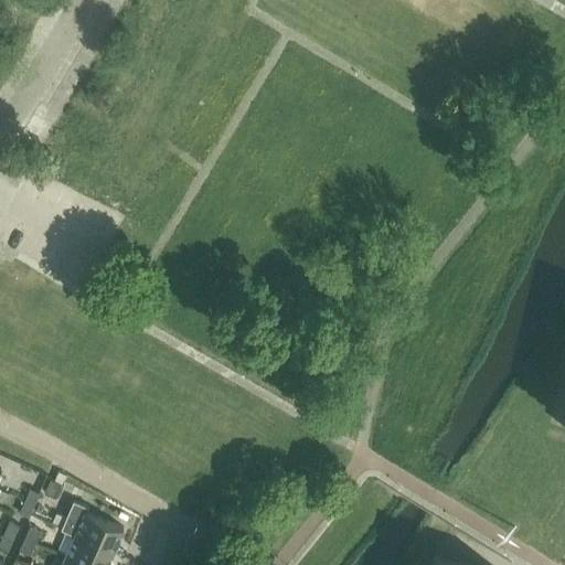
[(62,483),(51,479),(45,492),(55,498),(62,483)]
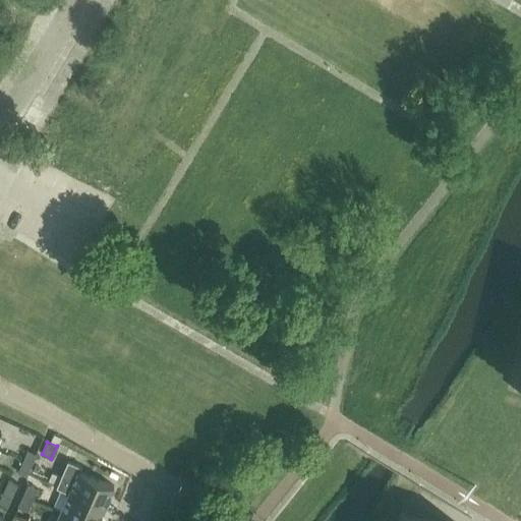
[(30,451),(25,461),(34,465),(38,455),(30,451)]
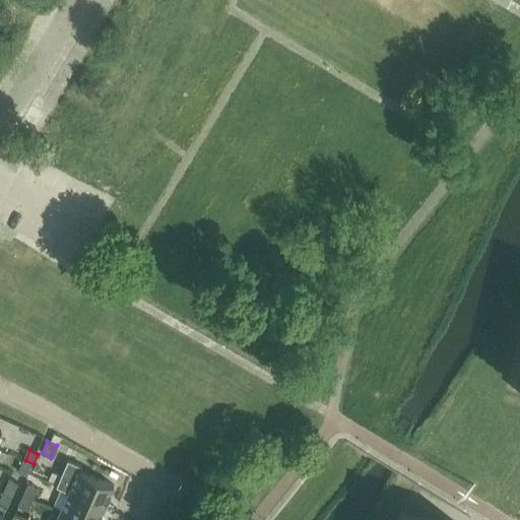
[(20,472),(23,473),(28,475),(34,464),(25,460),(20,472)]
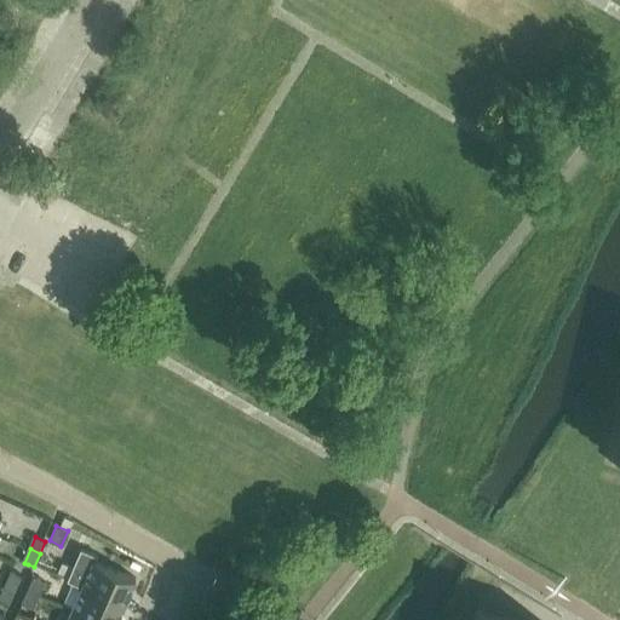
[(81,549),(68,580),(82,586),(82,585),(125,603),(136,579),(96,561),(98,556),(81,549)]
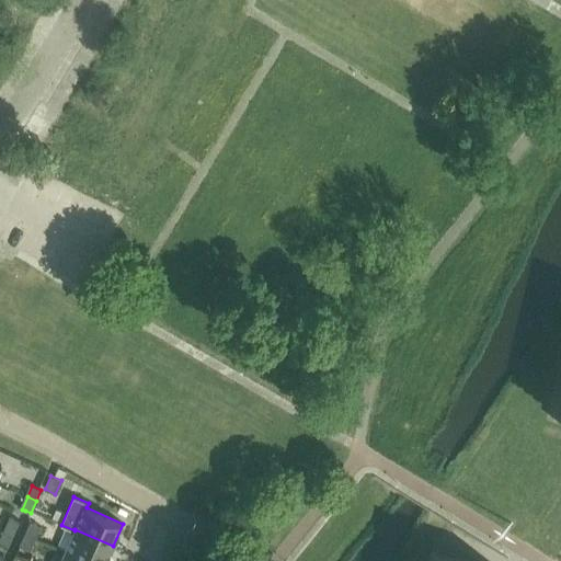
[(11,517),(6,529),(15,533),(20,521),(11,517)]
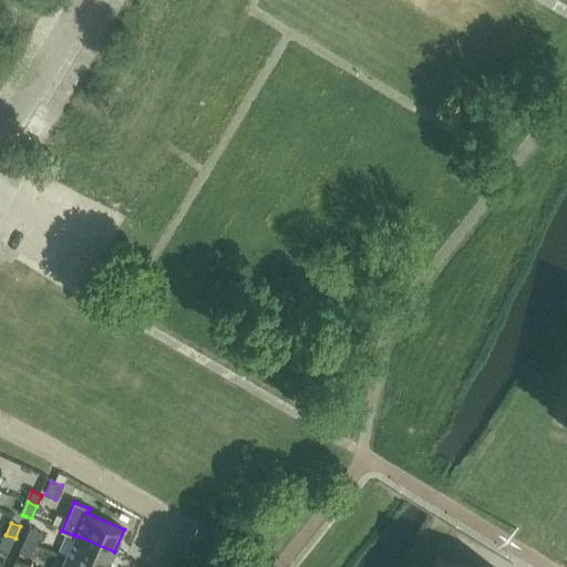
[(41,533),(30,527),(26,539),(37,544),(41,533)]
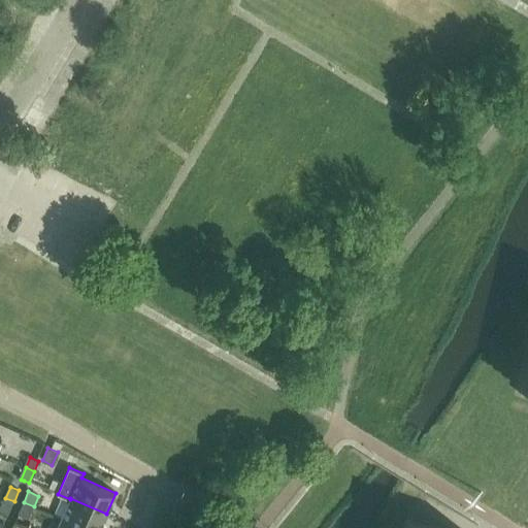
[(14,501),(5,498),(1,509),(9,513),(14,501)]
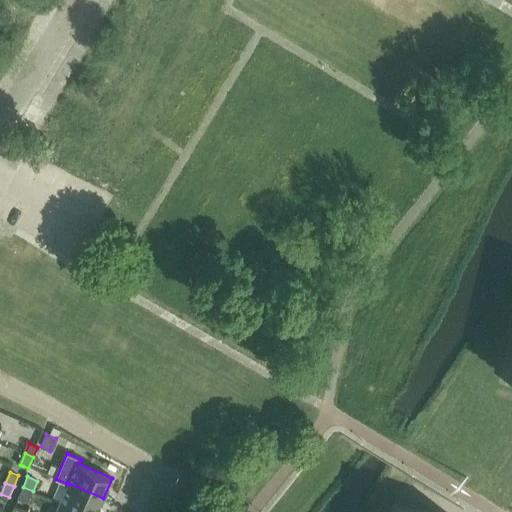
[(68,483),(68,484),(60,503),(80,511),(97,511),(103,498),(68,483)]
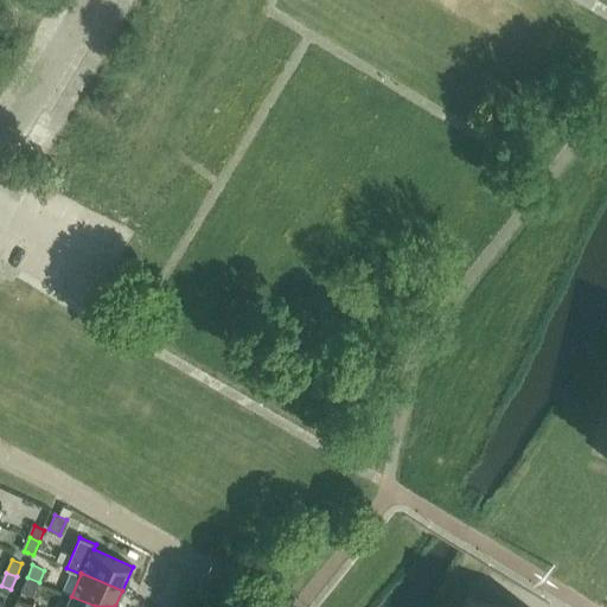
[(39,582),(27,577),(21,590),(33,595),(39,582)]
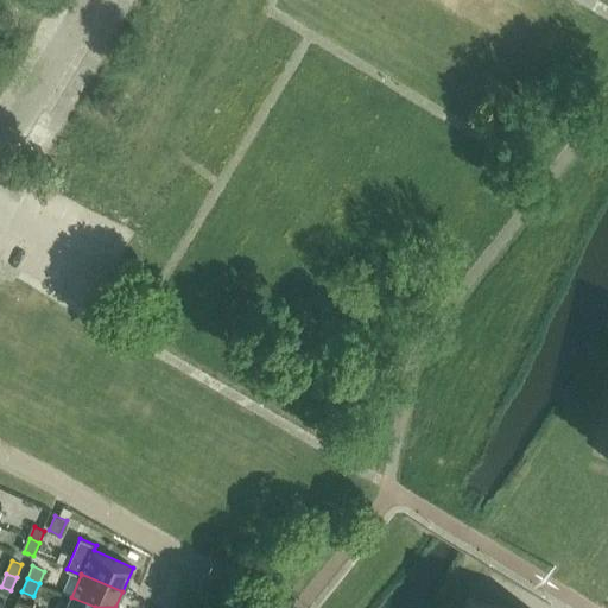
[(95,607),(71,597),(65,607),(95,607)]
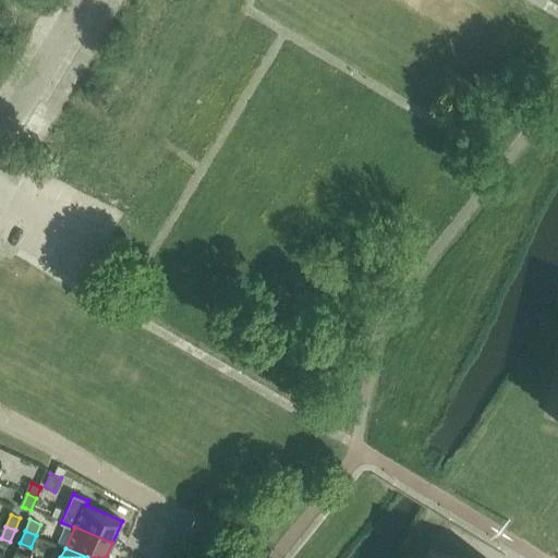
[(458,557),(428,548),(428,550),(429,550),(426,557),(458,557)]
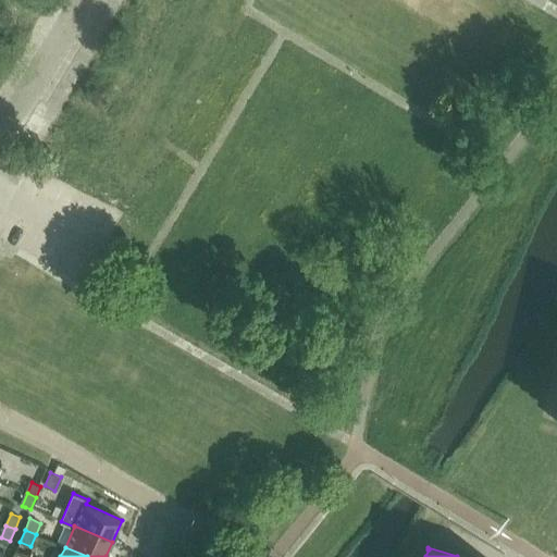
All buildings are outlined.
